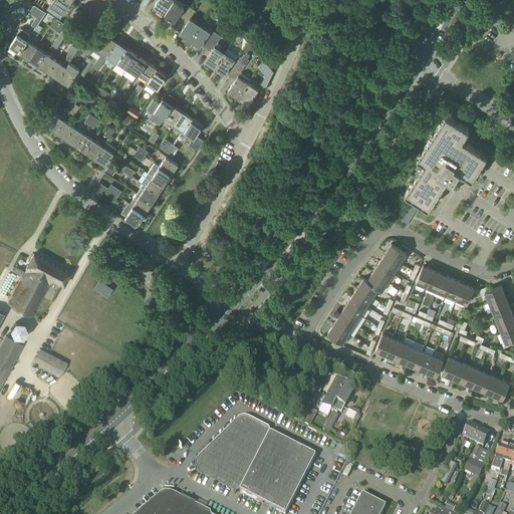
[(63,14),(71,3),(66,0),(53,0),(50,5),(63,14)]
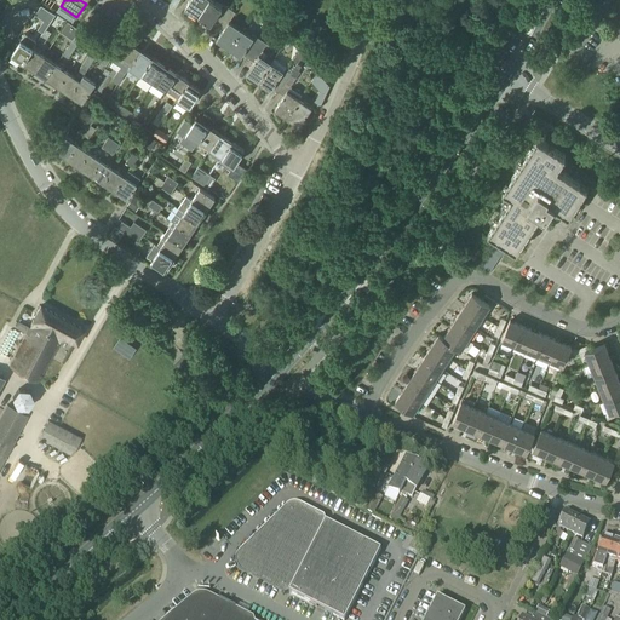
[(190,0),(185,10),(197,17),(208,0),(190,0)]
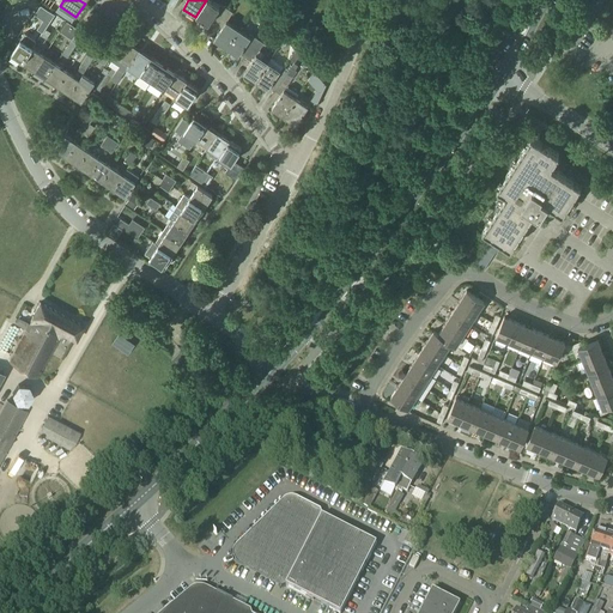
[(214,28),(226,10),(220,5),(219,7),(208,0),(206,0),(195,17),(207,25),(208,23),(214,28)]
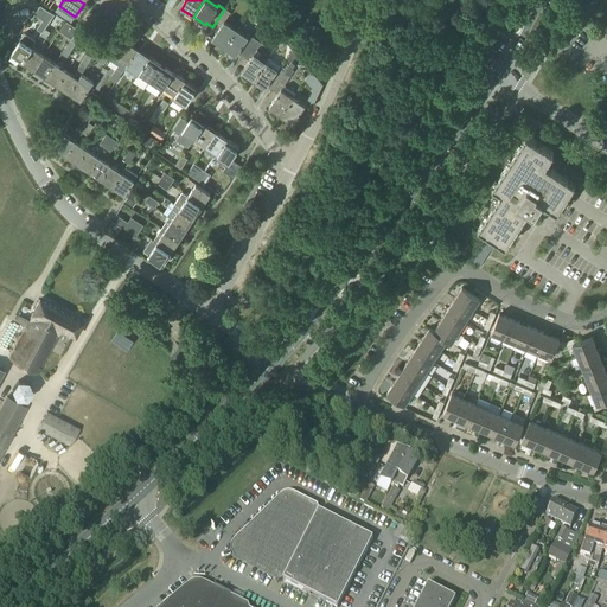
[(45,25),(52,14),(40,7),(33,18),(39,21),(33,30),(37,32),(43,24),(45,25)]
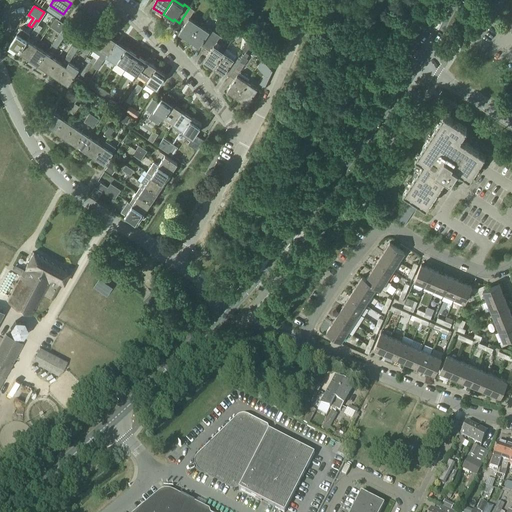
[(189,40),(199,25),(189,18),(194,11),(189,8),(179,23),(183,26),(178,33),(189,40)]
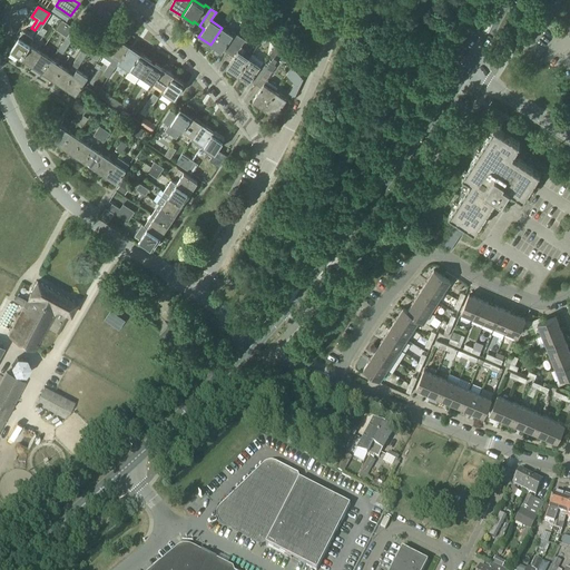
[(41,39),(47,30),(46,29),(49,23),(48,22),(50,18),(49,18),(42,27),(37,37),(41,39)]
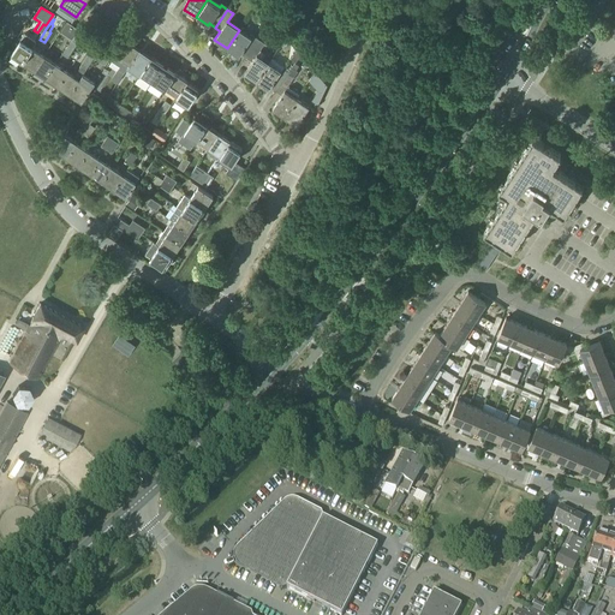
[(72,40),(72,41),(79,30),(67,22),(60,33),(72,40)]
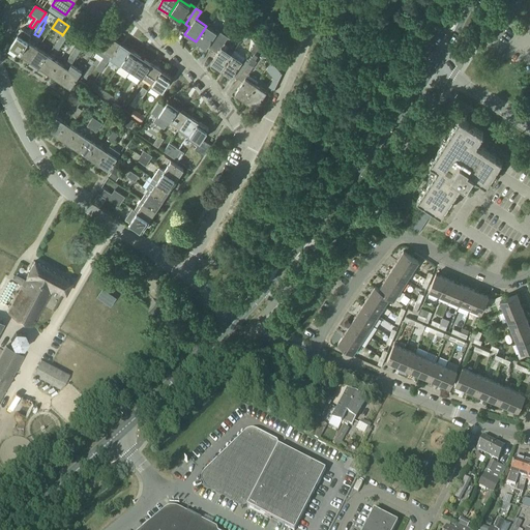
[(212,51),(224,35),(217,31),(216,32),(206,26),(196,41),(206,49),(207,47),(212,51)]
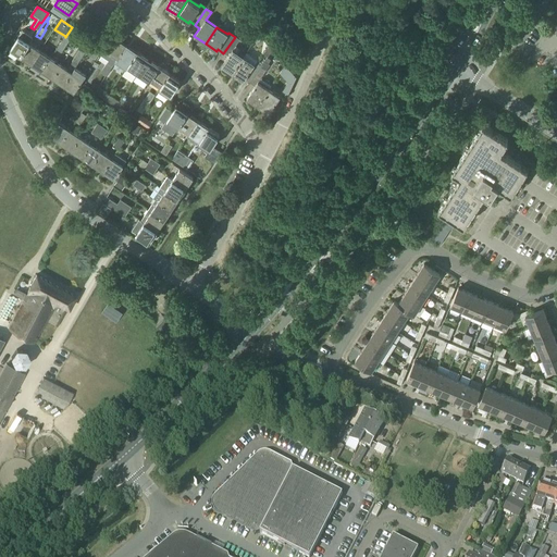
[(21,57),(31,44),(19,36),(10,49),(21,57)]
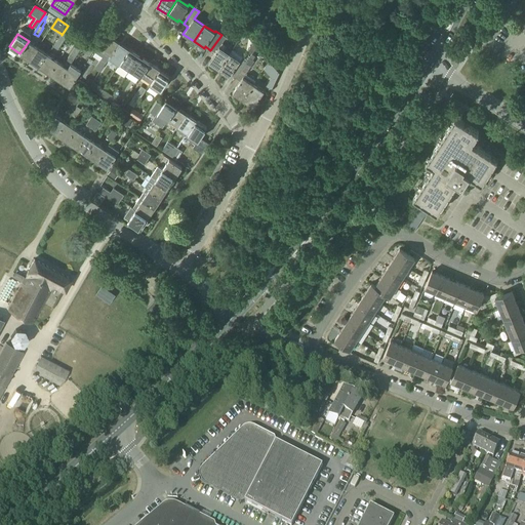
[(53,47),(57,50),(66,38),(62,35),(53,47)]
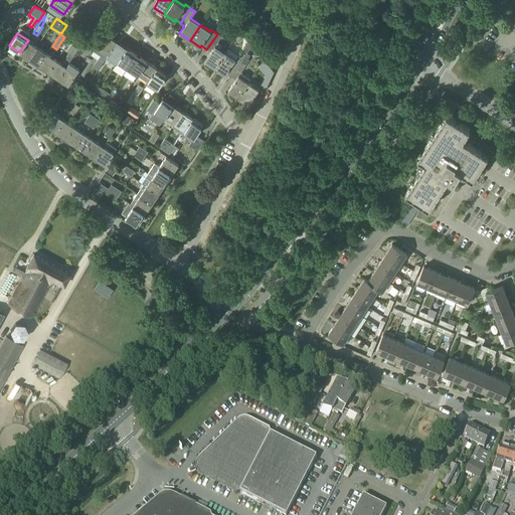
[(215,68),(225,52),(215,45),(221,37),(217,34),(206,49),(210,51),(204,61),(215,68)]
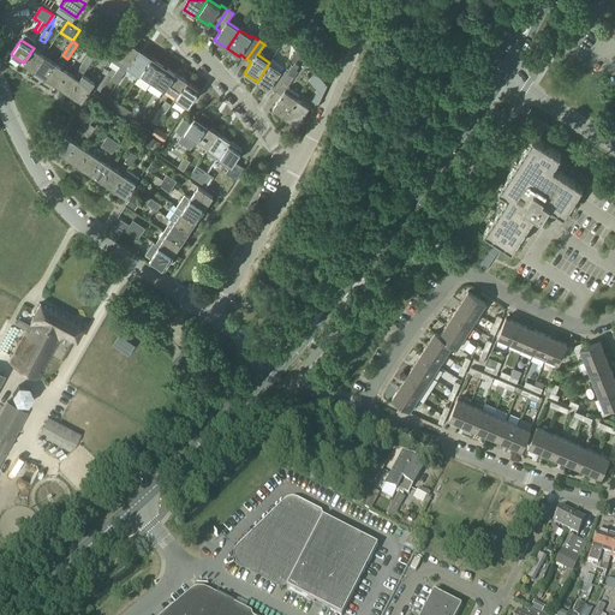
[(131,65),(141,51),(127,42),(118,55),(113,53),(109,60),(120,67),(118,70),(119,70),(124,73),(127,67),(130,64),(131,65)]
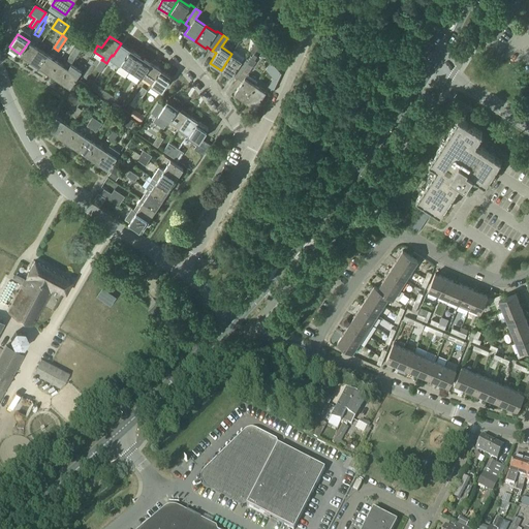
[(94,52),(97,45),(88,39),(82,49),(81,51),(85,53),(90,57),(94,52)]
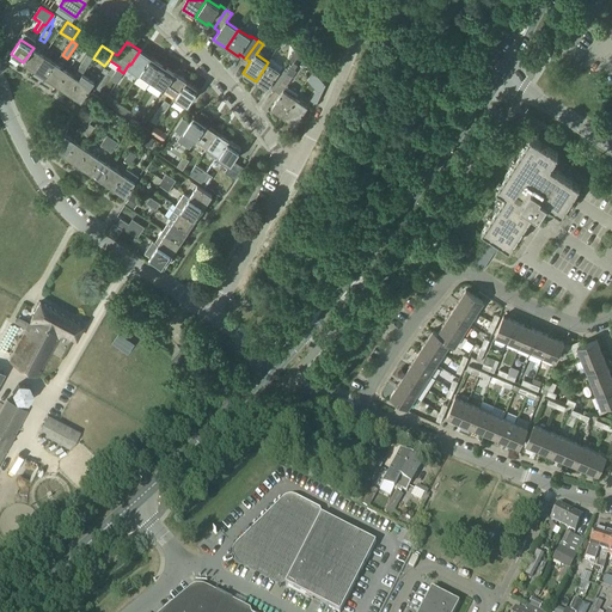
[(35,71),(44,56),(34,48),(23,62),(35,71)]
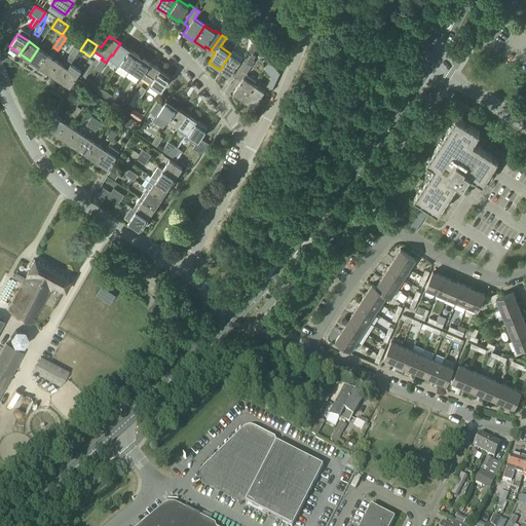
[(109,58),(120,65),(122,62),(130,49),(125,46),(120,43),(112,55),(111,54),(109,58)]
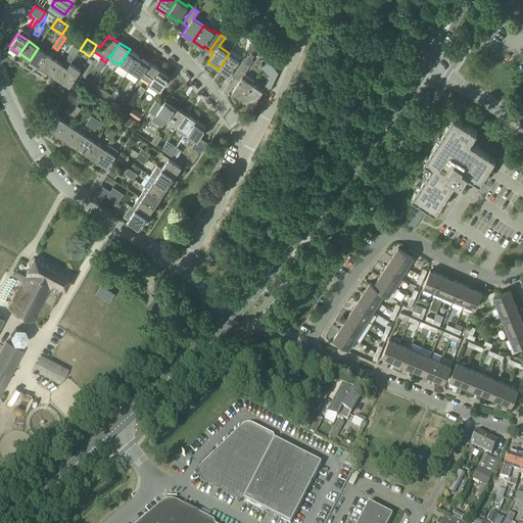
[(74,60),(80,50),(81,48),(77,45),(68,57),(74,60)]
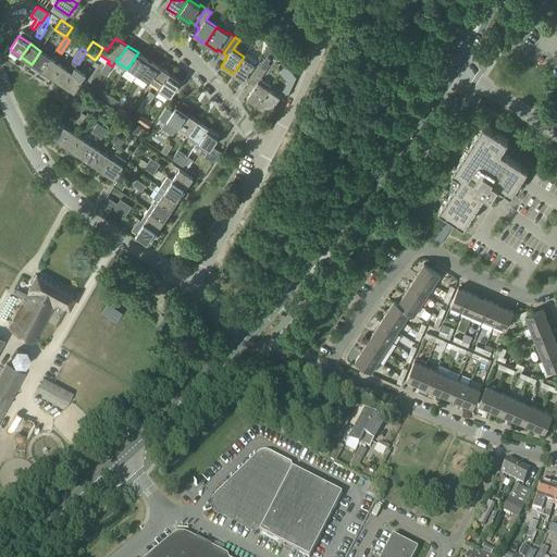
[(42,71),(51,58),(40,51),(32,64),(42,71)]
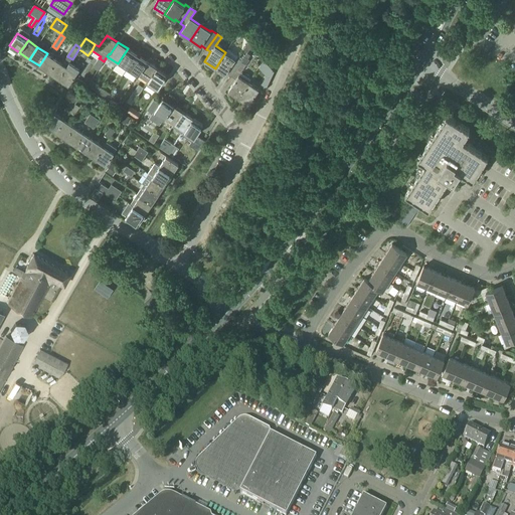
[(118,63),(128,69),(129,67),(138,55),(128,48),(120,60),(118,63)]
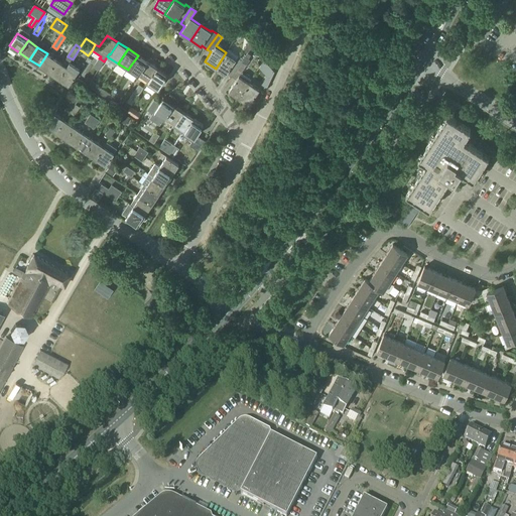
[(227,74),(232,77),(242,61),(243,58),(229,48),(226,52),(216,69),(226,76),(227,74)]
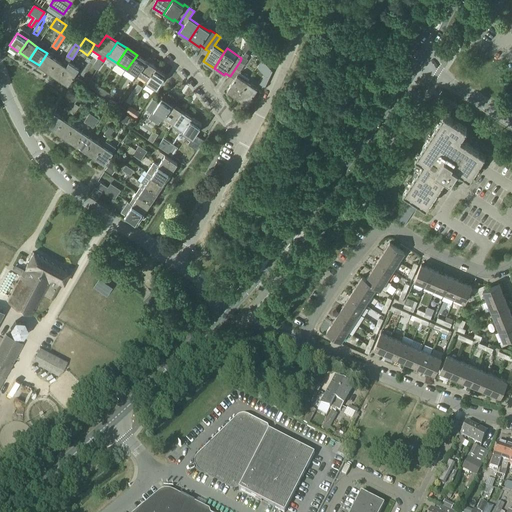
[(49,72),(57,60),(47,53),(39,65),(49,72)]
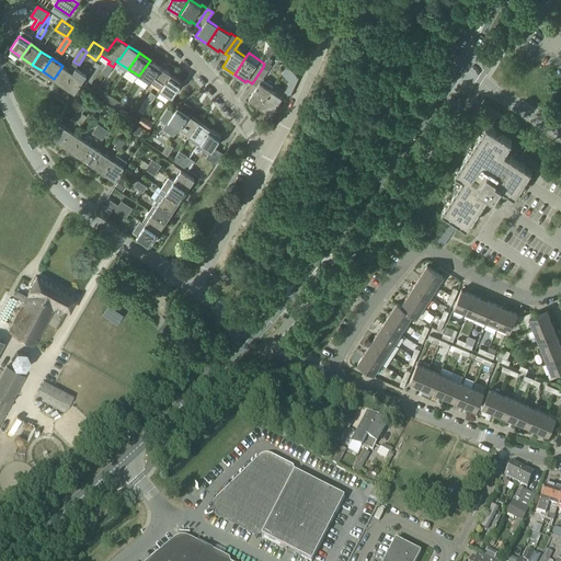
[(151,81),(160,67),(150,60),(140,73),(139,76),(149,83),(151,80),(151,81)]
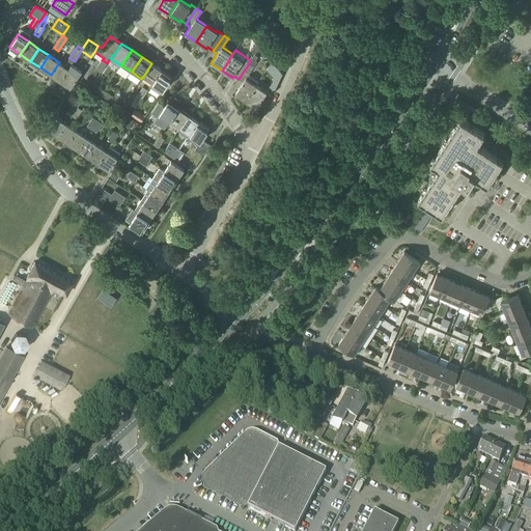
[(256,85),(259,81),(249,75),(257,61),(256,61),(256,60),(252,58),(250,60),(249,63),(239,79),(243,82),(235,94),(246,102),(256,85)]
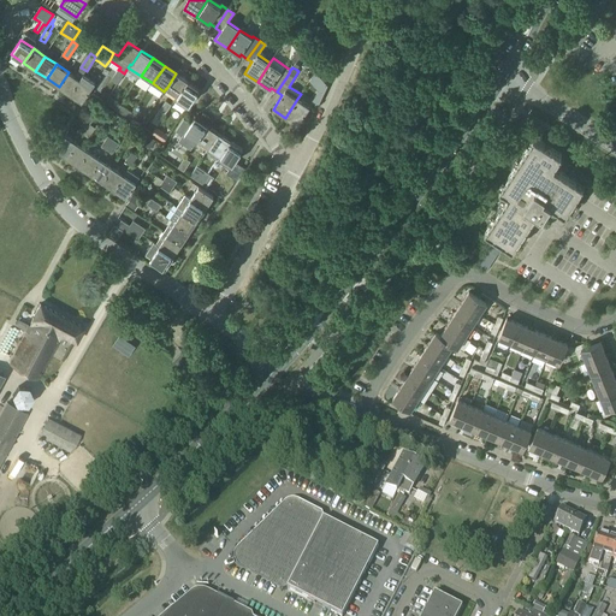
[(118,83),(125,73),(124,73),(119,70),(112,80),(118,83)]
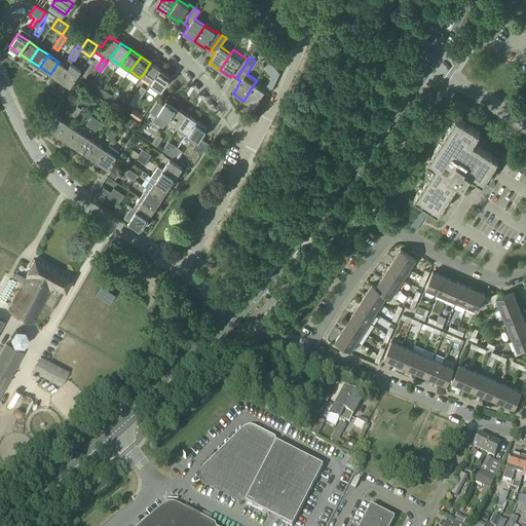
[(60,81),(71,64),(68,68),(59,62),(50,74),(60,81)]
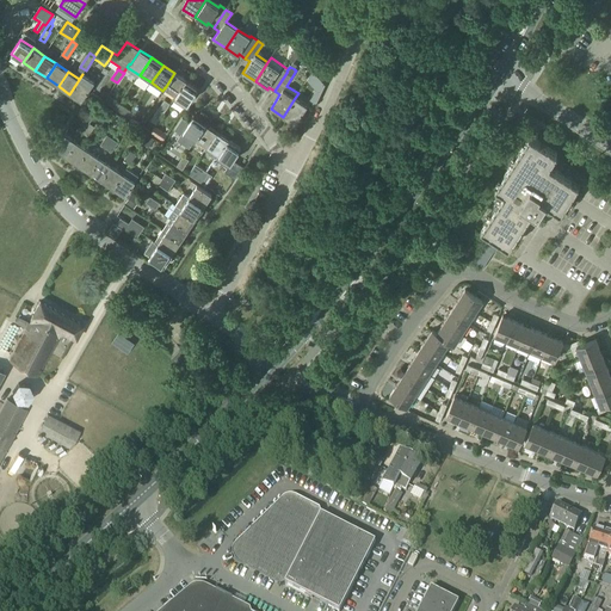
[(173,102),(186,81),(174,73),(165,88),(176,96),(172,100),(173,102)]
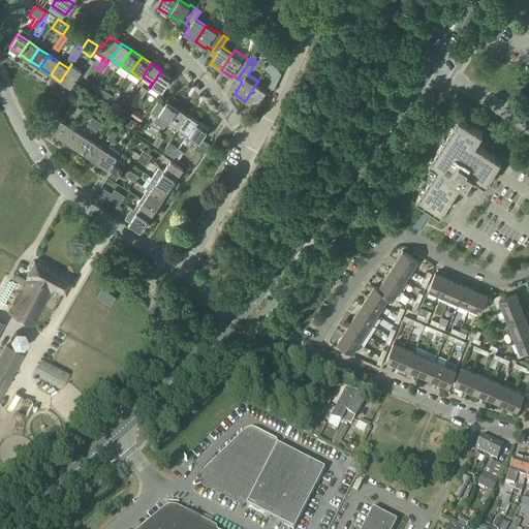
[(277,78),(281,73),(272,63),(267,67),(277,78)]
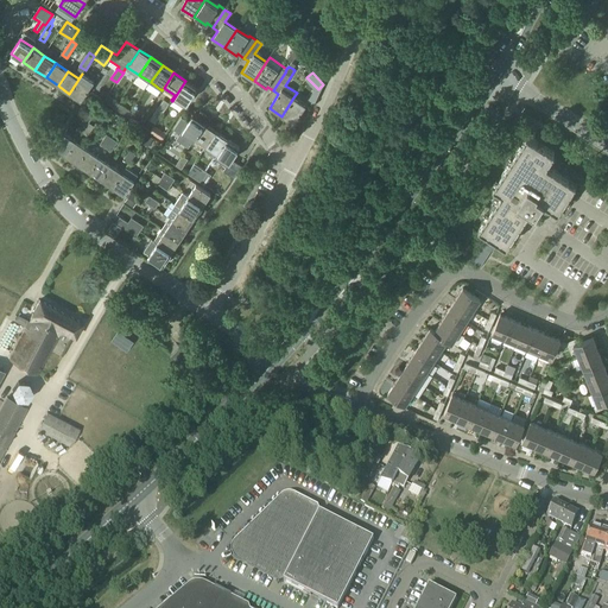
[(82,74),(69,94),(81,101),(94,82),(82,74)]
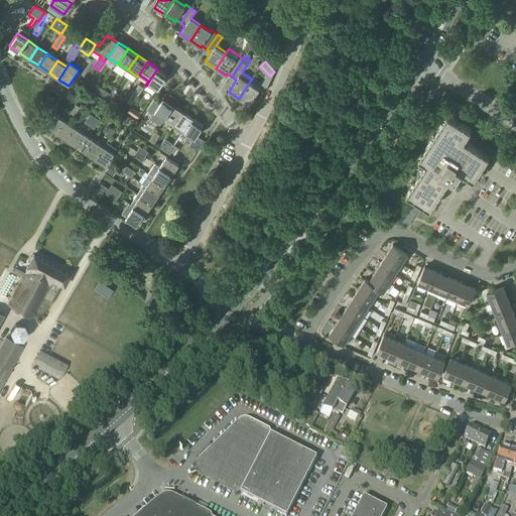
[(146,86),(155,92),(167,75),(157,69),(146,86)]
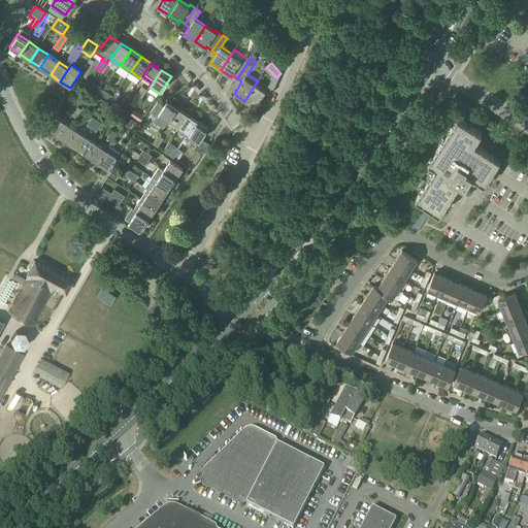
[(94,91),(99,94),(103,89),(98,85),(94,91)]
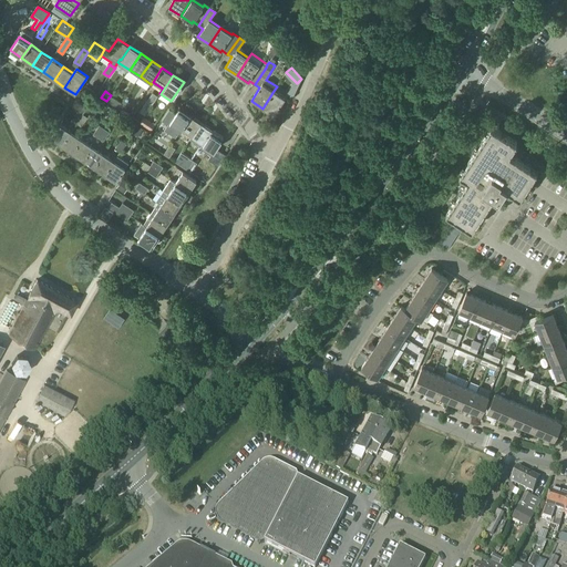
[(274,91),(263,109),(274,116),(285,99),(274,91)]
